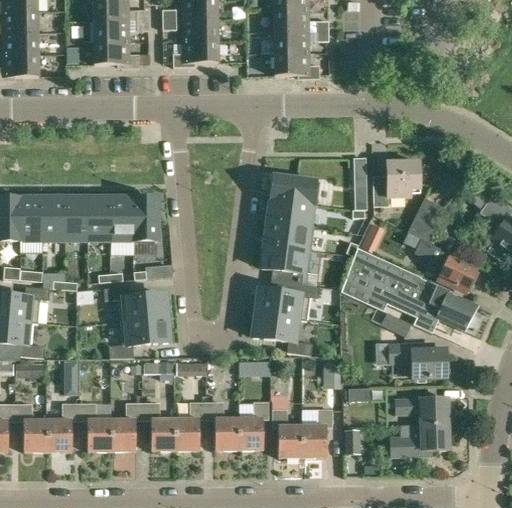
[(0,0),(1,11),(36,10),(35,0),(0,0)]
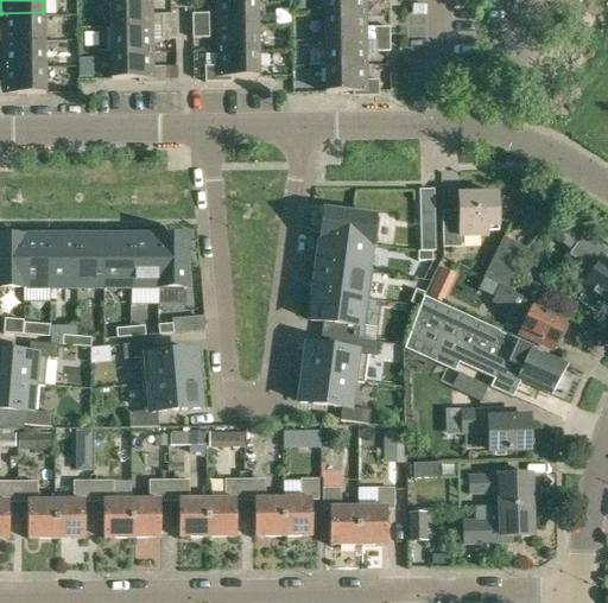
[(108,24),(150,23),(149,0),(108,0),(108,24)]
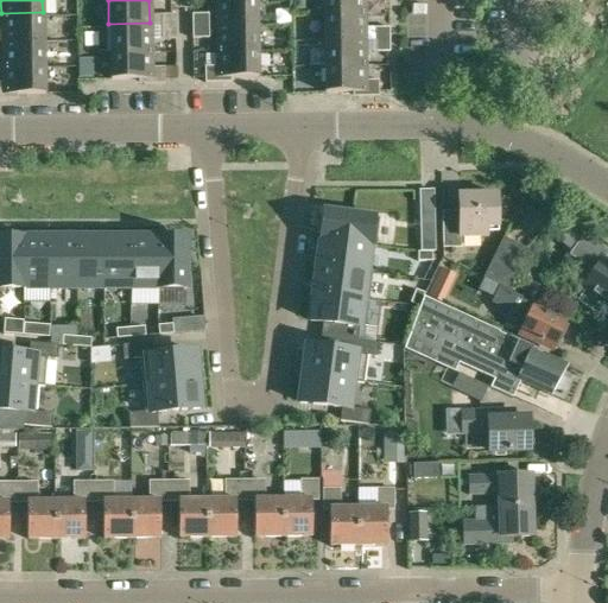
[(215,0),(216,21),(258,20),(257,0),(215,0)]
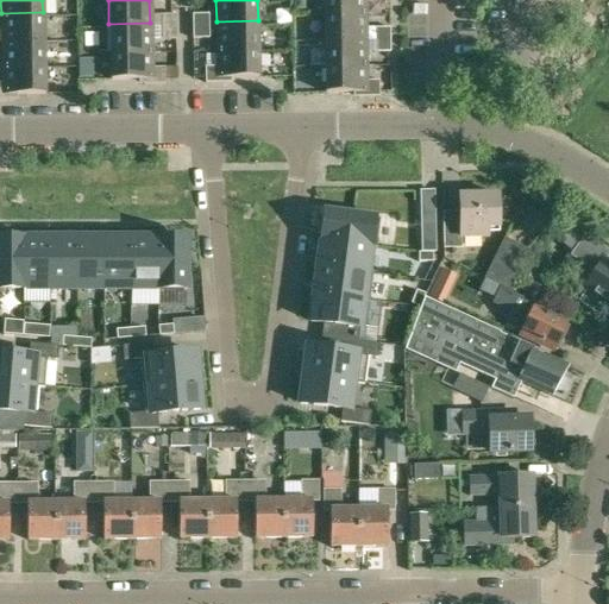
[(324,0),(324,11),(365,10),(365,0),(324,0)]
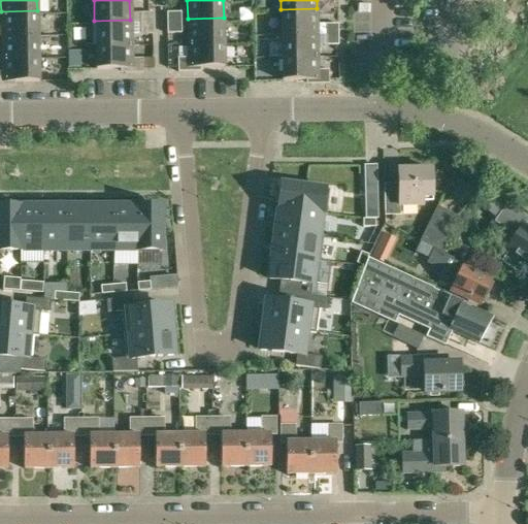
[(167,20),(182,19),(182,8),(167,9),(167,20)]
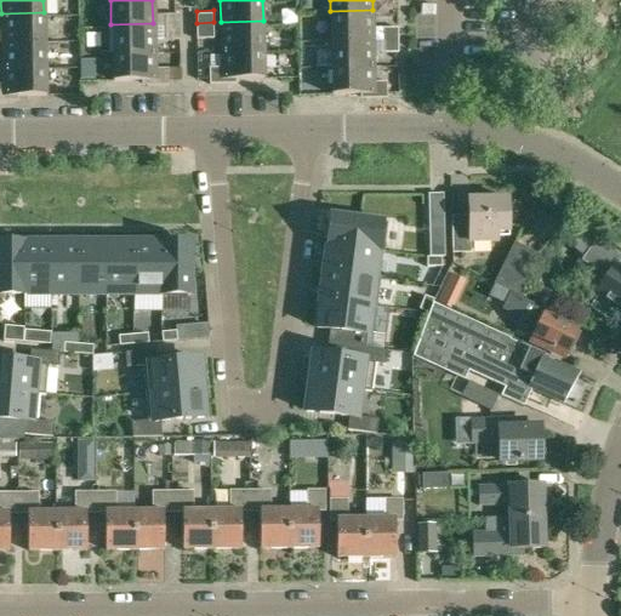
[(372,10),(330,11),(331,38),(372,36),(381,36),(398,36),(398,24),(372,24),(372,10)]
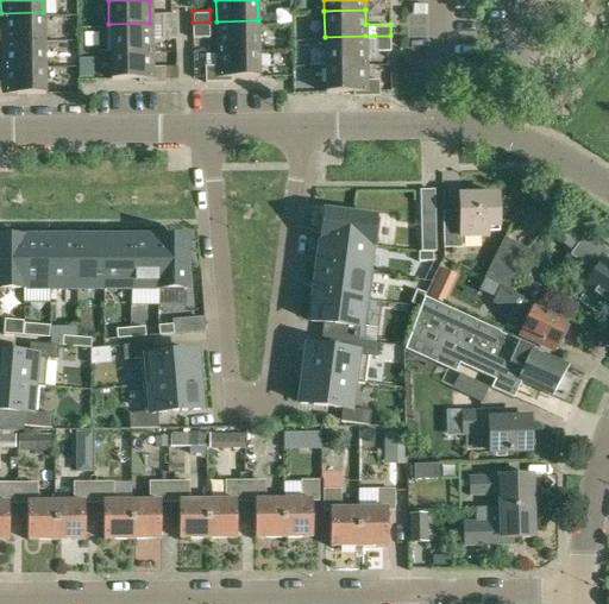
[(159,21),(175,21),(175,11),(159,11),(159,21)]
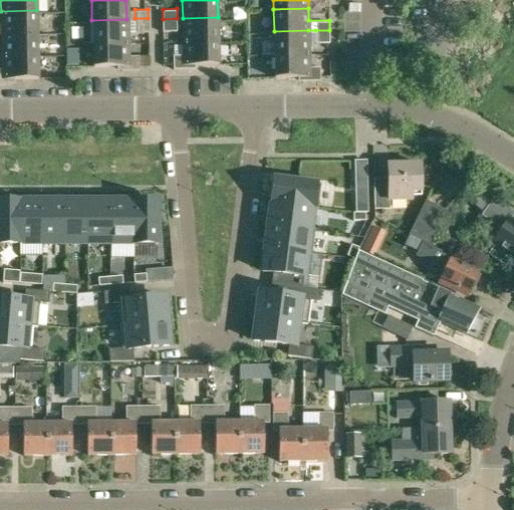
[(36,10),(1,11),(1,23),(0,23),(0,32),(1,33),(37,32),(36,10)]
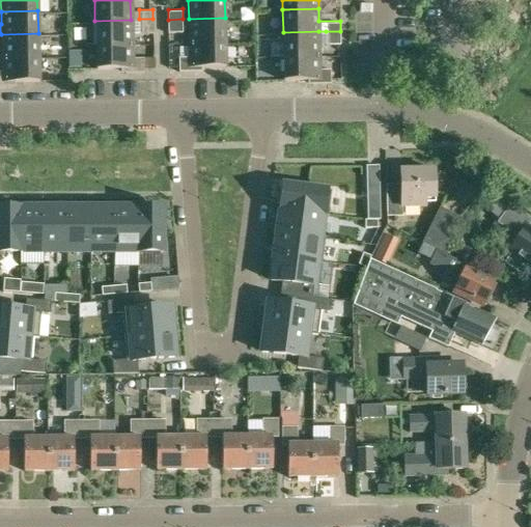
[(225,18),(189,19),(189,42),(225,40),(225,18)]
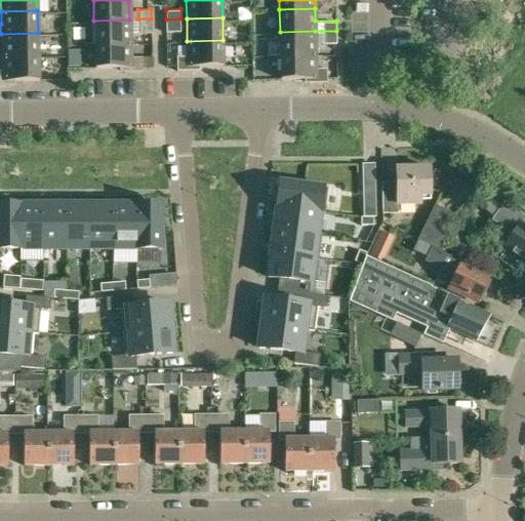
[(151,18),(137,18),(137,30),(152,30),(151,18)]
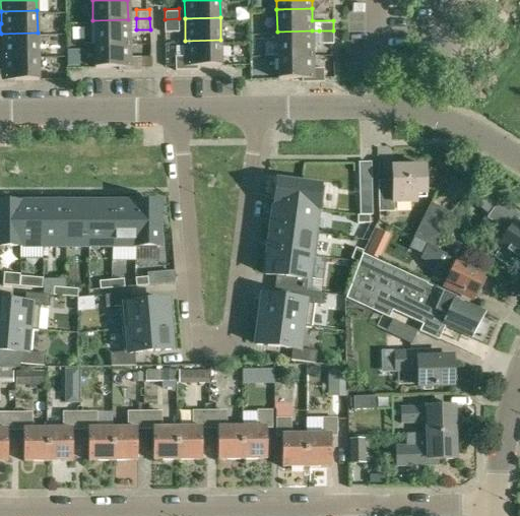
[(179,18),(165,19),(165,29),(179,29),(179,18)]
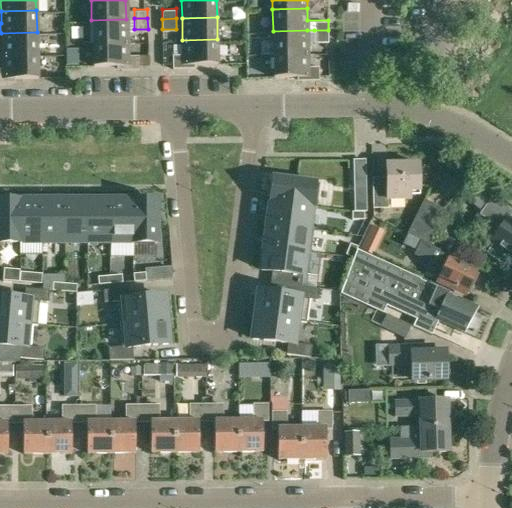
[(126,19),(91,20),(92,41),(127,40),(126,19)]
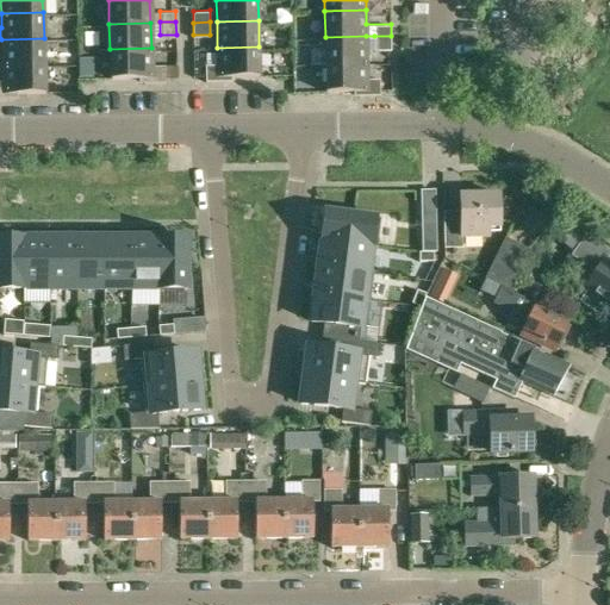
[(366,36),(325,37),(325,63),(367,62),(366,36)]
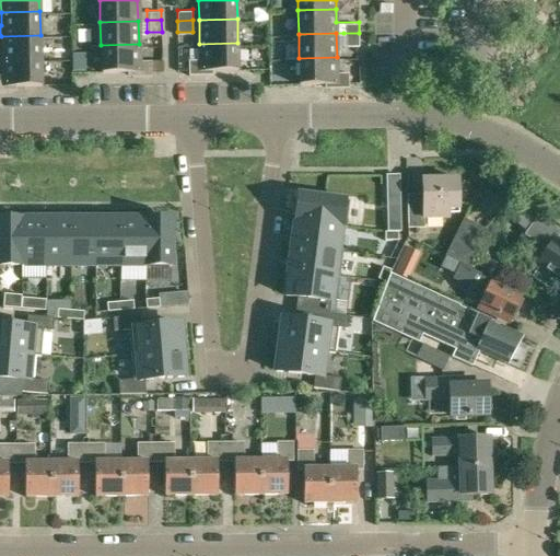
[(359,33),(343,33),(345,44),(359,44),(359,33)]
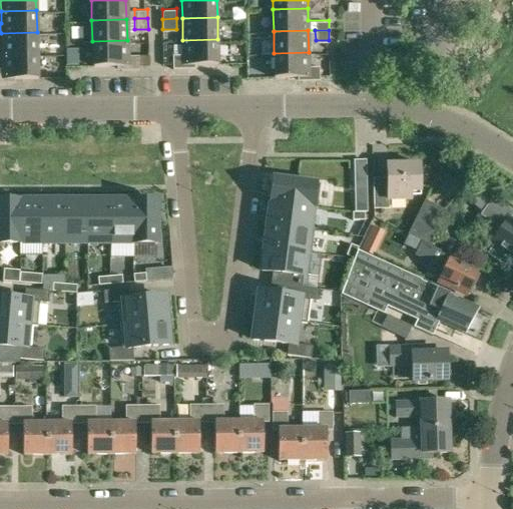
[(1,34),(2,41),(2,54),(38,53),(37,32),(1,33),(1,34)]
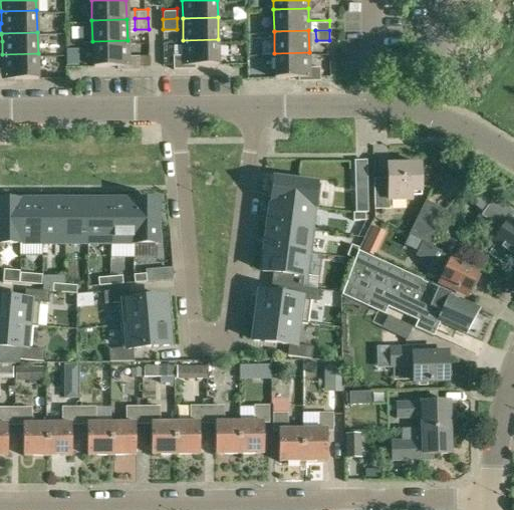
[(218,39),(183,40),(183,51),(172,51),(172,67),(190,66),(190,62),(219,61),(218,39)]
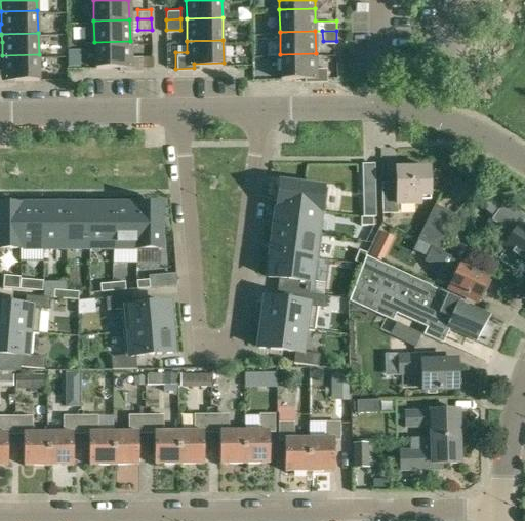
[(130,54),(130,41),(94,42),(95,66),(120,65),(120,69),(143,69),(142,53),(130,54)]
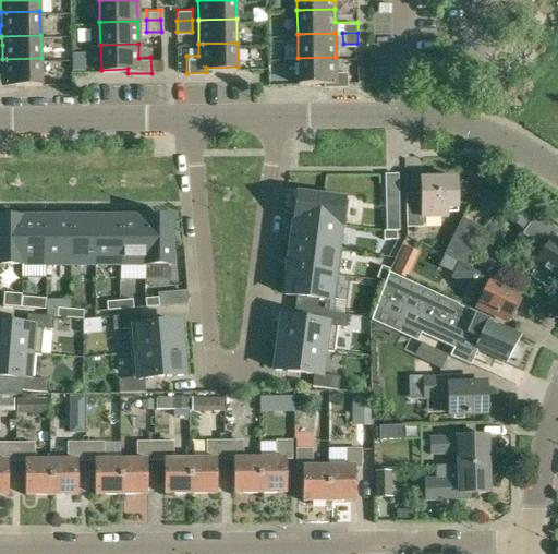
[(336,70),(336,57),(298,58),(299,82),(327,81),(327,85),(347,85),(347,70),(336,70)]
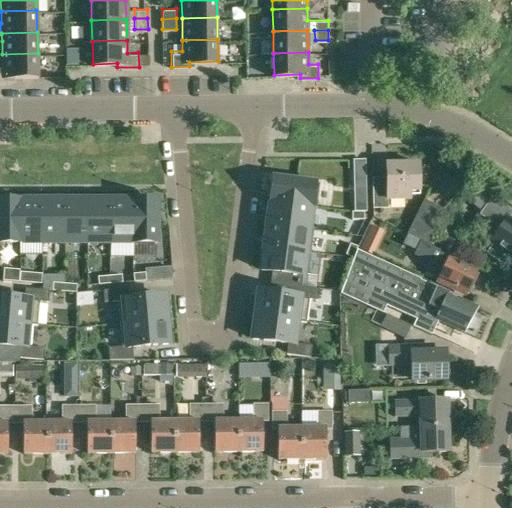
[(38,53),(2,54),(2,66),(0,65),(0,81),(15,81),(15,76),(38,75),(38,53)]
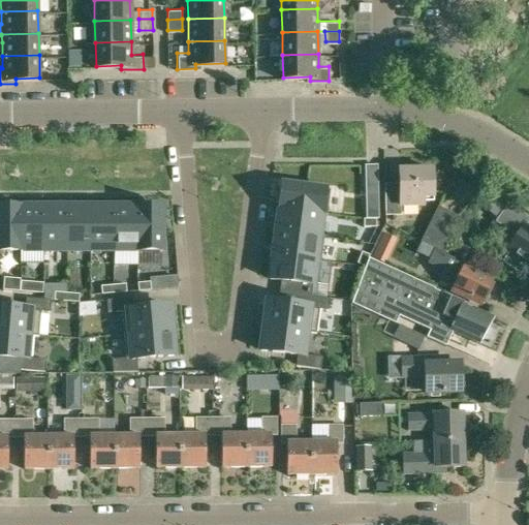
[(384,182),(384,199),(384,213),(401,213),(401,203),(424,203),(423,190),(433,190),(432,165),(400,166),(400,181),(384,181),(384,182)]
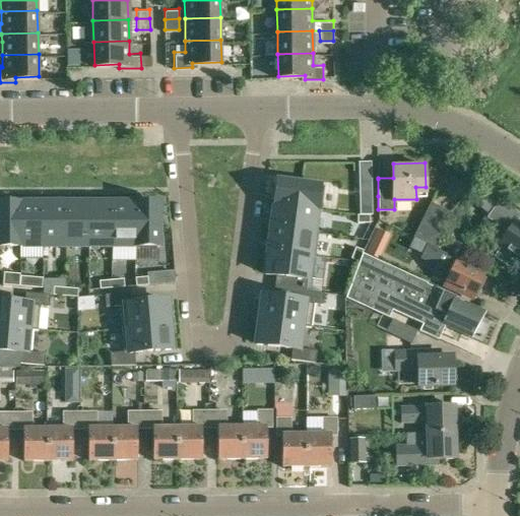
[(277,178),(274,201),(316,206),(319,183),(277,178)]
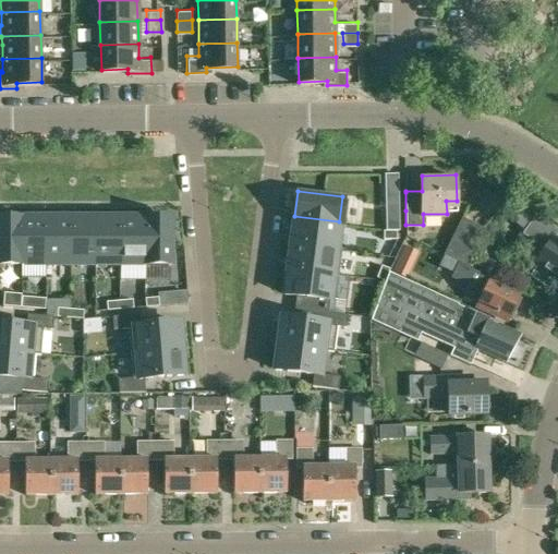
[(531,217),(523,229),(543,242),(542,245),(544,247),(534,261),(537,262),(530,273),(545,284),(552,273),(557,276),(557,227),(535,212),(531,217)]
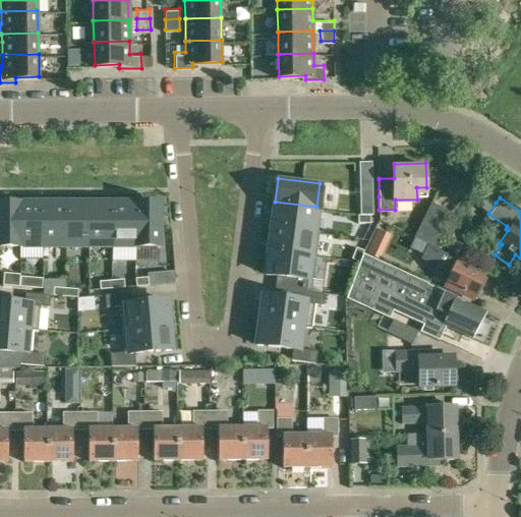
[(18,202),(0,200),(0,243),(18,244),(18,202)]
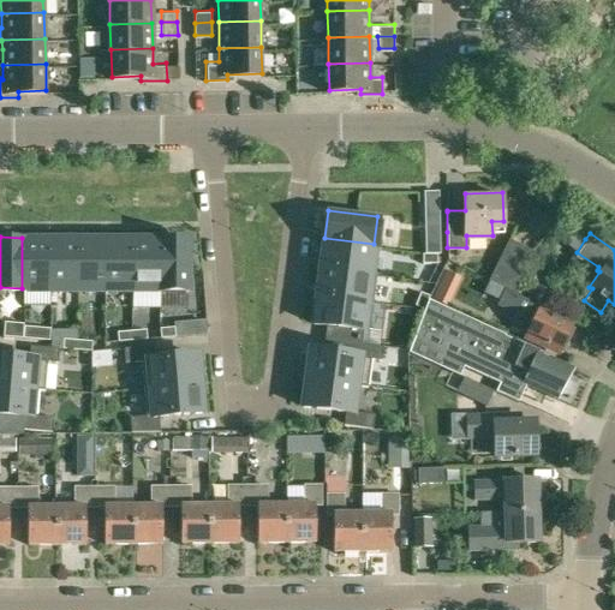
[(533,249),(509,237),(489,279),(513,289),(533,249)]
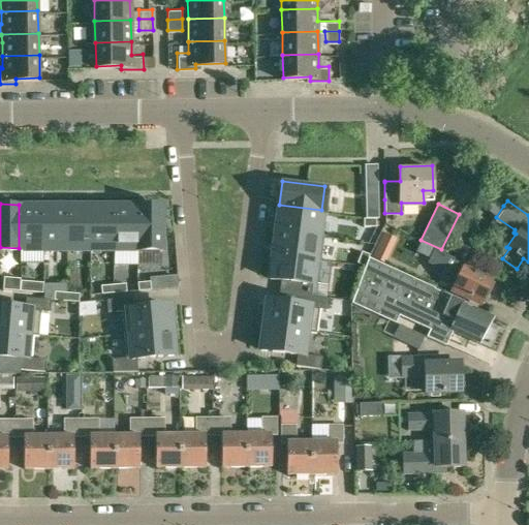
[(43,205),(19,205),(19,248),(43,248),(43,205)]
